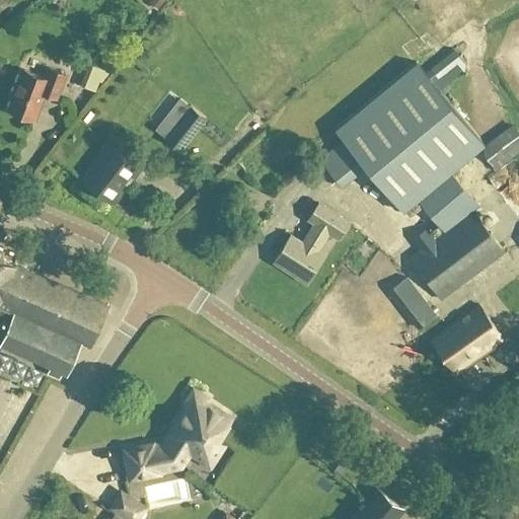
[(343,141),(320,159),(344,188),(366,169),(402,213),(418,201),(452,173),(443,162),(477,133),(518,98),(518,65),(488,28),(469,7),(382,82),(331,127),(335,131),(343,140),(344,141),(343,141)]
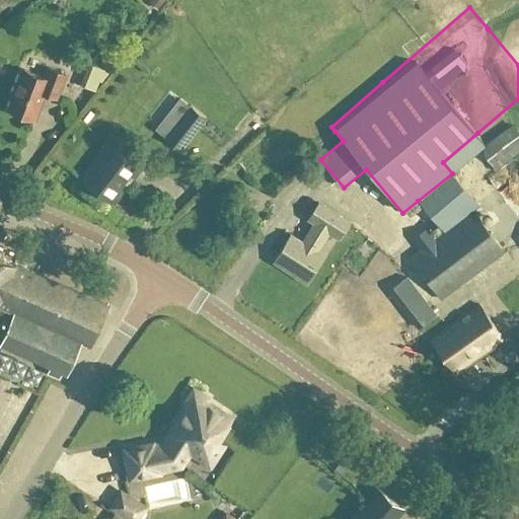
[(100,93),(109,72),(93,65),(85,87),(100,93)]
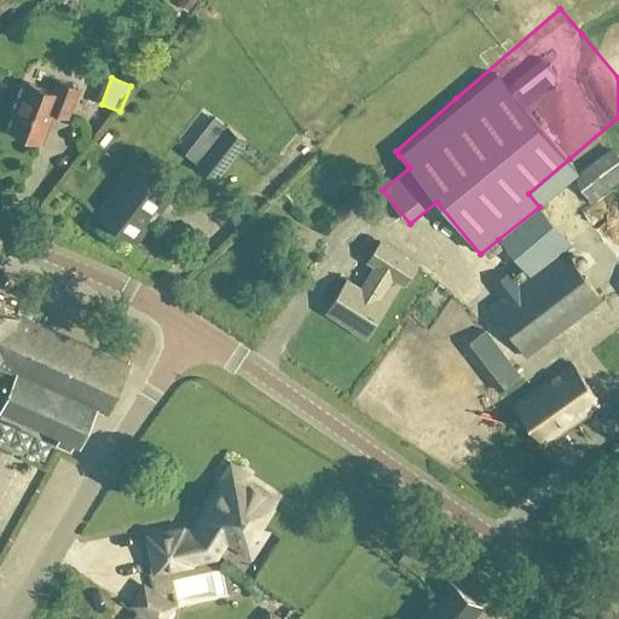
[(10,133),(24,138),(40,145),(52,114),(67,119),(77,91),(57,82),(52,94),(25,85),(15,115),(17,115),(10,133)]
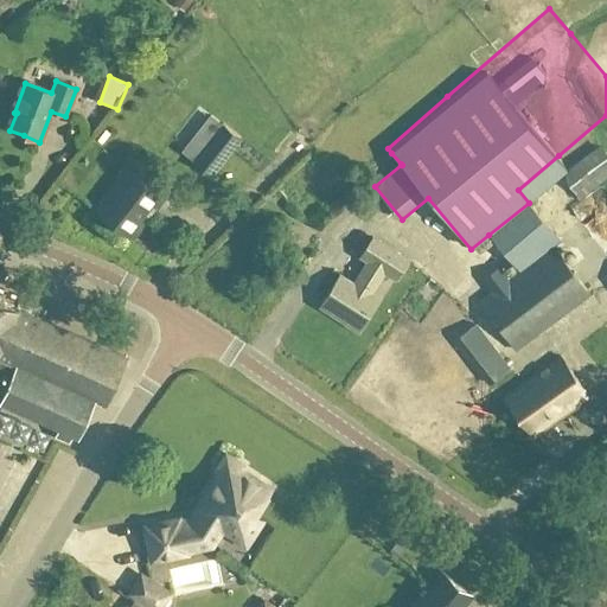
[(241,140),(222,126),(192,163),(211,178),(241,140)]
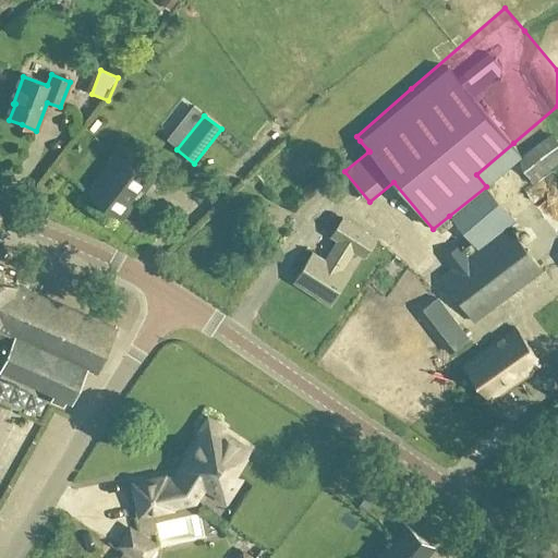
[(519,164),(536,186),(557,169),(557,138),(556,136),(519,164)]
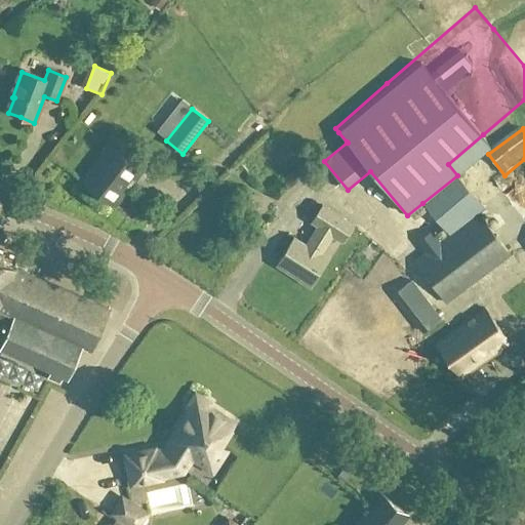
[(114,207),(142,172),(109,147),(81,183),(114,207)]
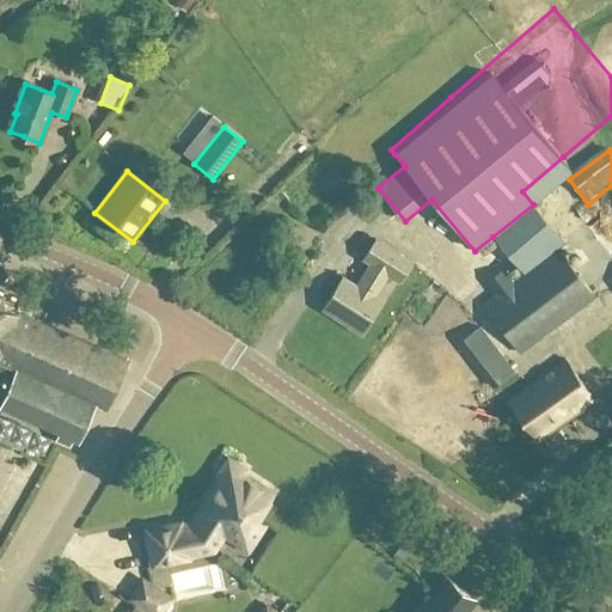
[(565,246),(533,204),(493,237),(525,277),(514,285),(505,273),(488,286),(497,298),(484,308),(520,357),(597,301),(560,251),(565,246)]
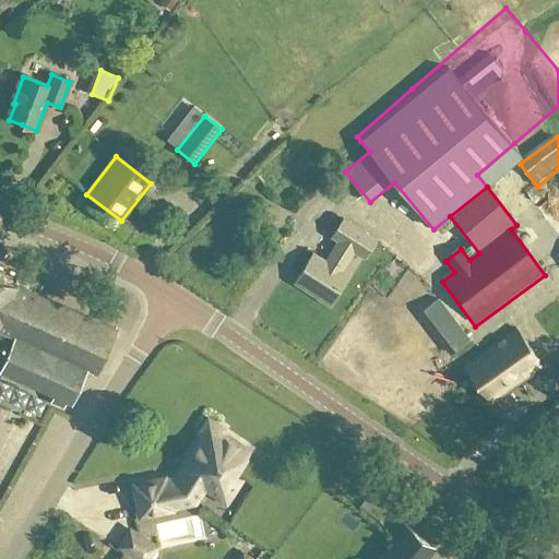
[(365,258),(375,241),(342,221),(332,237),(339,241),(325,263),(312,254),(295,283),(330,305),(347,277),(341,272),(354,251),(365,258)]
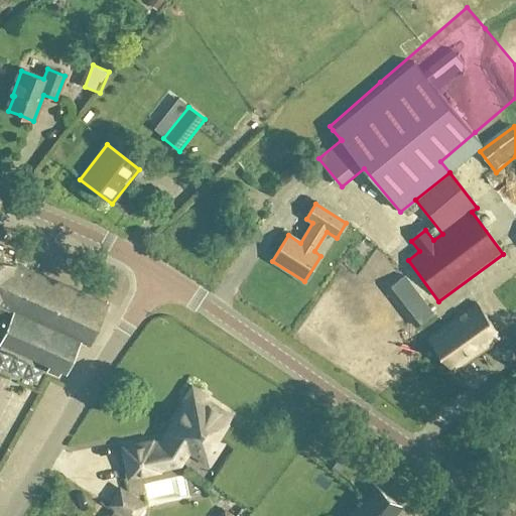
[(0,346),(0,345),(32,272),(0,257),(0,346)]
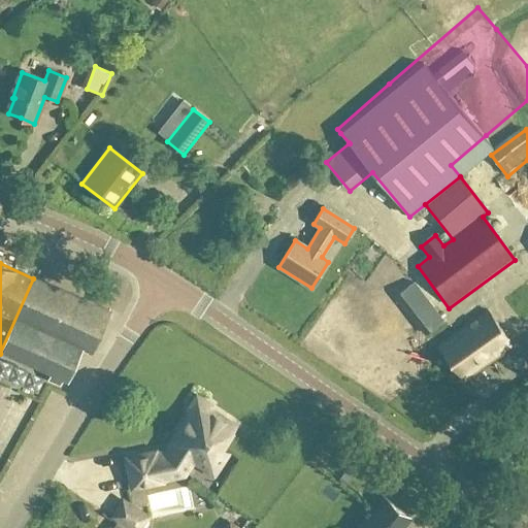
[(92,353),(107,319),(109,314),(110,315),(111,314),(33,278),(0,353),(68,384),(69,382),(67,382),(81,350),(93,355),(94,353),(92,353)]
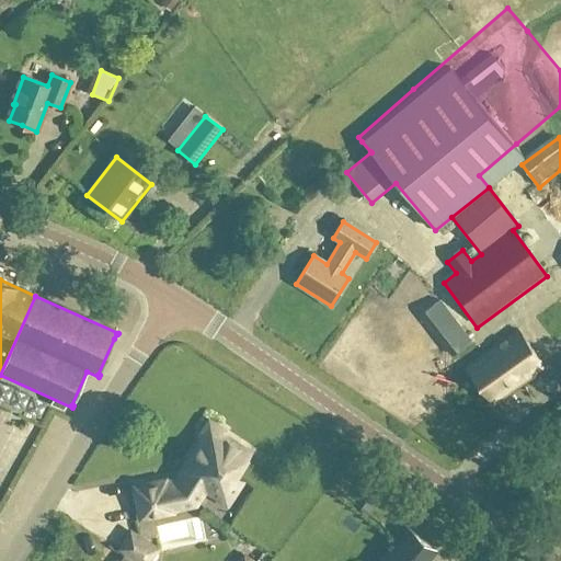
[(438,302),(420,317),(451,358),(471,344),(438,302)]
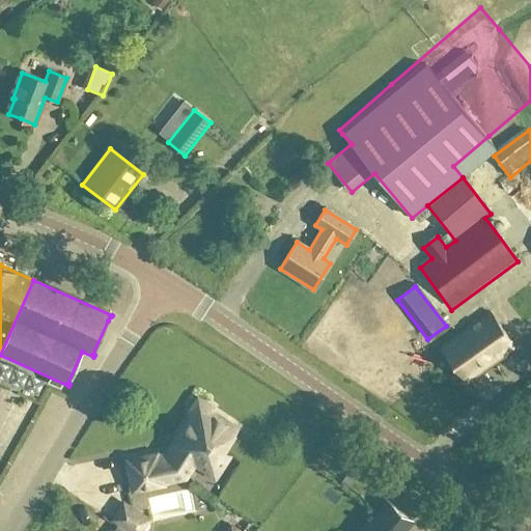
[(466,383),(515,347),(490,311),(440,346),(466,383)]
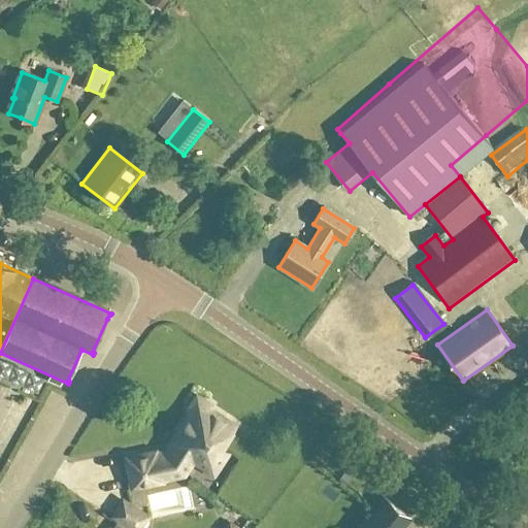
[(155,453),(125,459),(131,490),(161,484),(161,482),(183,476),(192,463),(212,476),(228,454),(221,450),(235,427),(209,409),(210,407),(196,397),(187,413),(190,414),(172,440),(174,441),(167,453),(156,455),(155,453)]
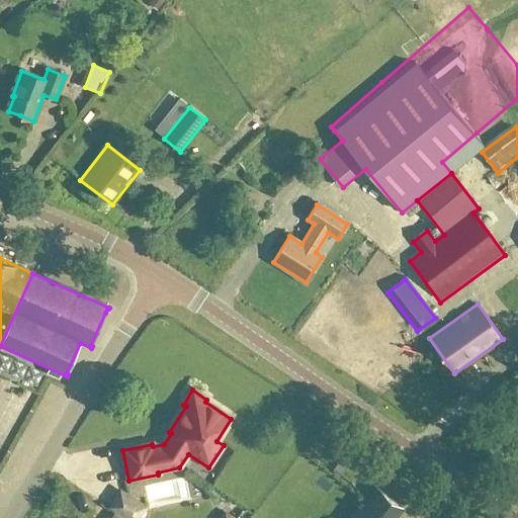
[(125,490),(112,508),(126,517),(144,517),(151,507),(125,490)]
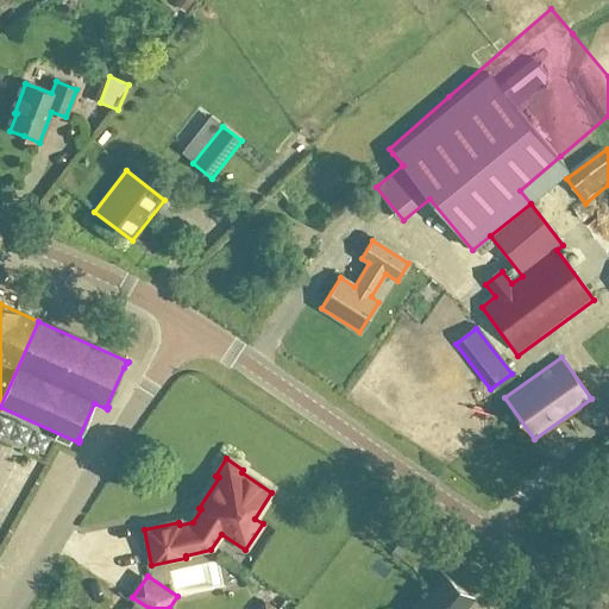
[(444,577),(418,608),(463,608),(472,598),(444,577)]
